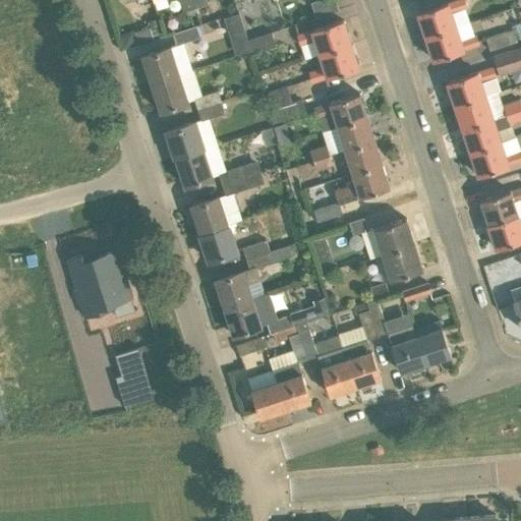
[(168,0),(169,1),(171,0),(179,0),(184,11),(197,7),(194,0),(168,0)]
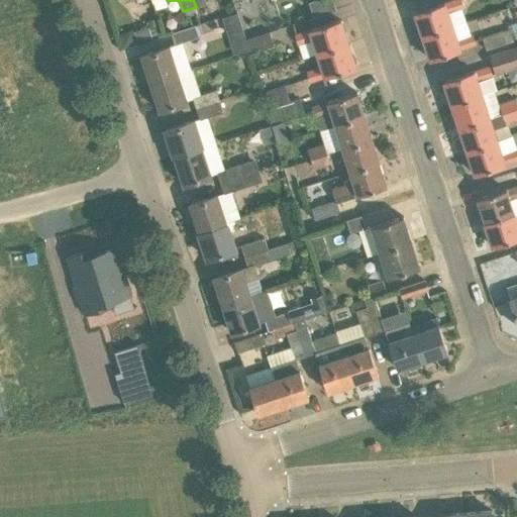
[(333,0),(315,0),(309,2),(314,18),(337,11),(333,0)]
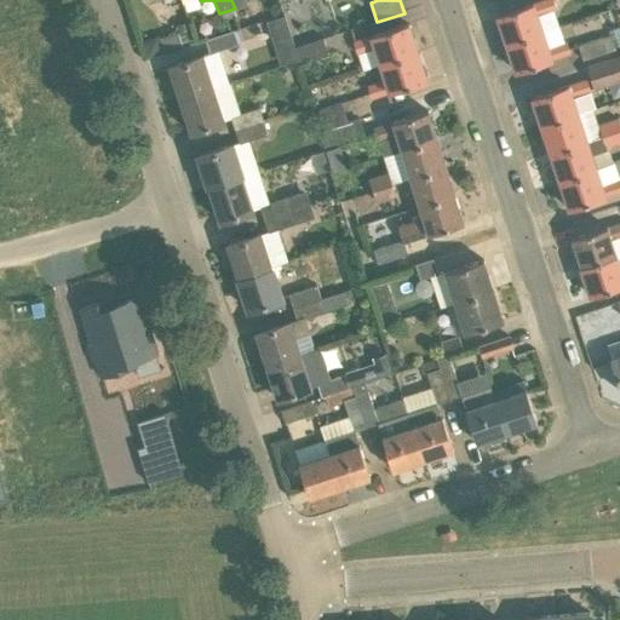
[(538,13),(556,7),(554,0),(538,0),(526,4),(498,13),(507,42),(544,30),(538,13)]
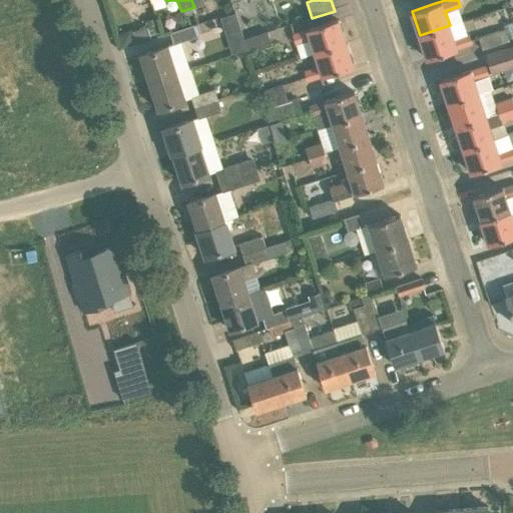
[(236,12),(220,17),(226,36),(241,31),(236,12)]
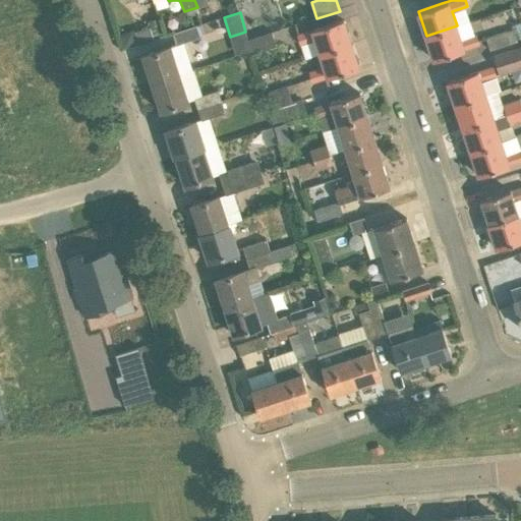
[(351,44),(343,20),(320,27),(297,35),(300,43),(301,43),(305,58),(321,53),(351,44)]
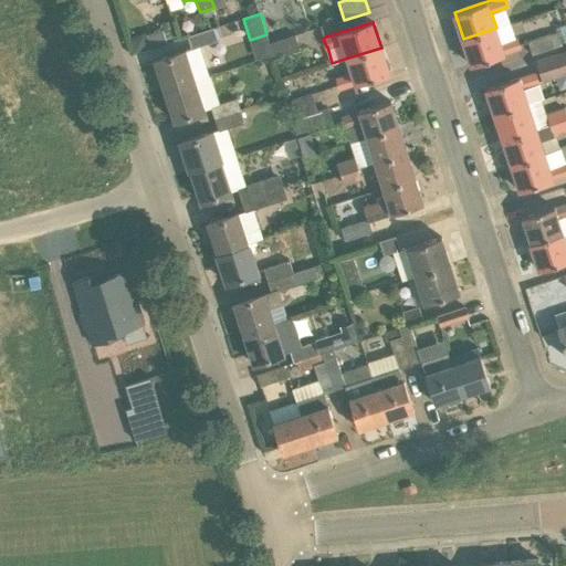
[(171,25),(147,34),(152,48),(177,39),(171,25)]
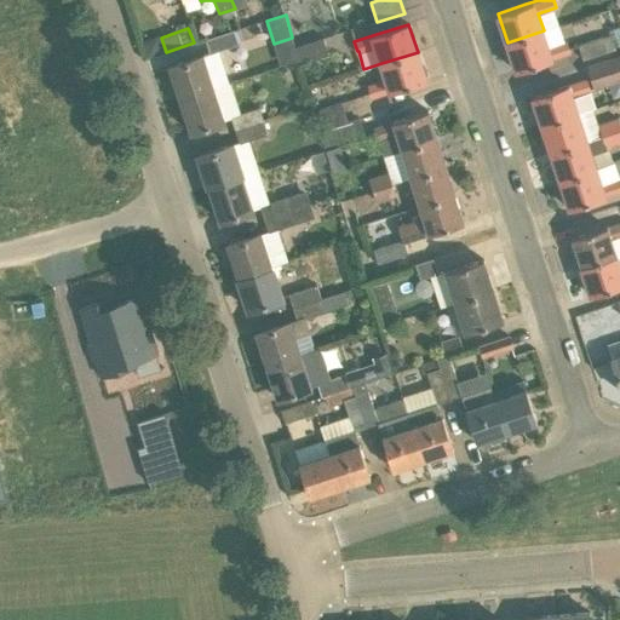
[(235,30),(212,38),(206,39),(211,53),(240,44),(235,30)]
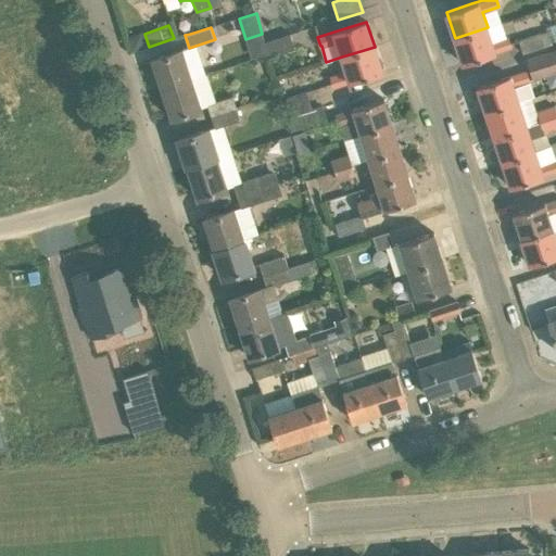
[(455,38),(464,64),(489,57),(513,48),(508,36),(492,41),(488,27),(455,38)]
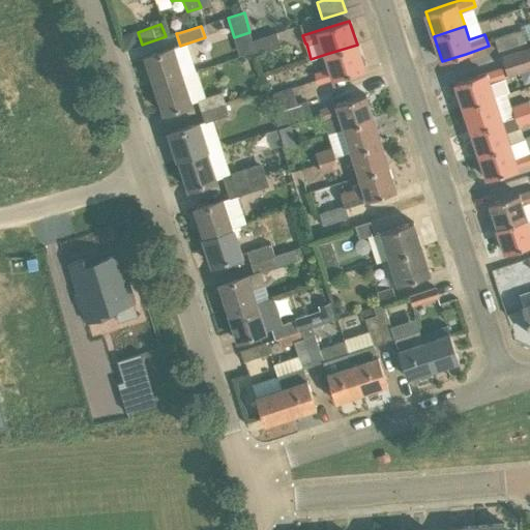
[(523,30),(516,32),(495,38),(499,52),(520,46),(527,42),(523,30)]
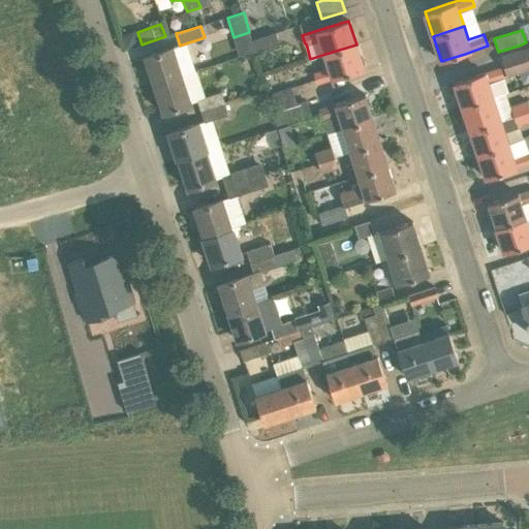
[(120,36),(125,50),(141,44),(135,31),(120,36)]
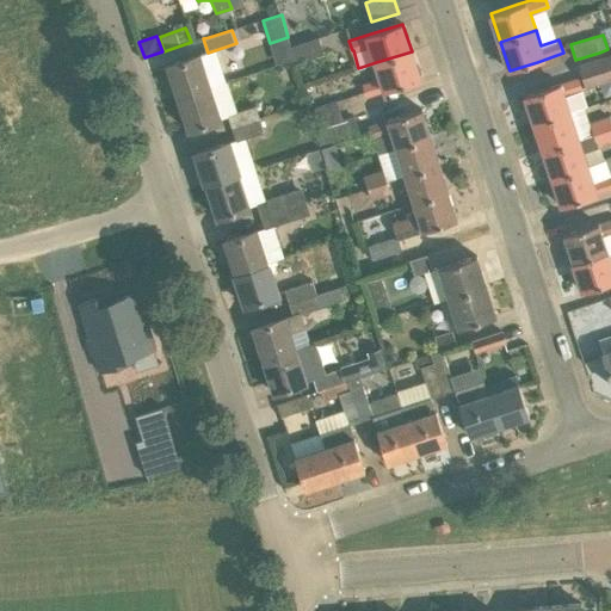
[(320,37),(292,47),(297,62),(325,54),(320,37)]
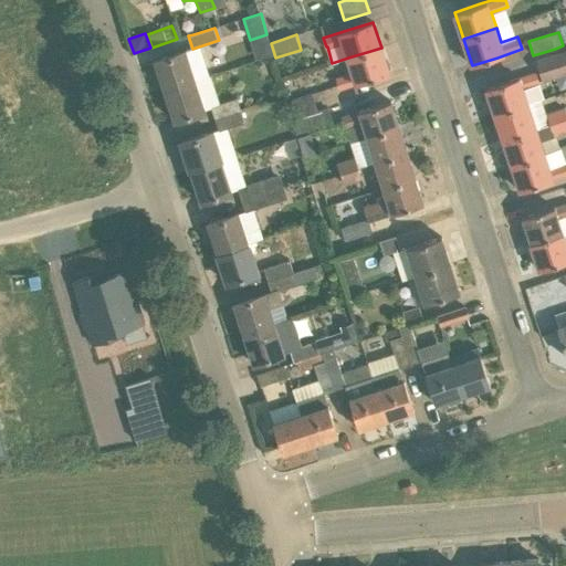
[(381,48),(348,58),(354,73),(336,79),(339,88),(364,82),(389,73),(381,48)]
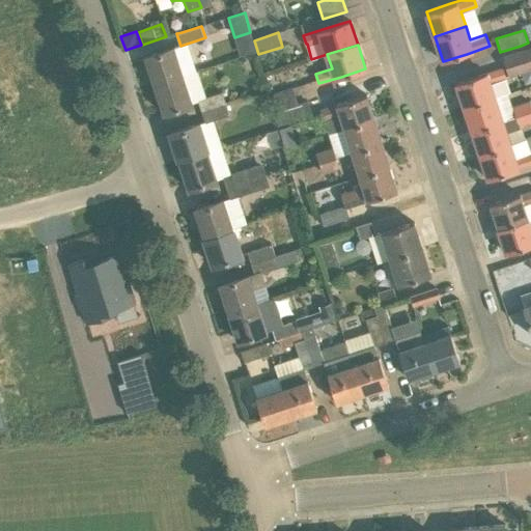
[(184,74),(174,47),(169,49),(146,56),(155,84),(184,74)]
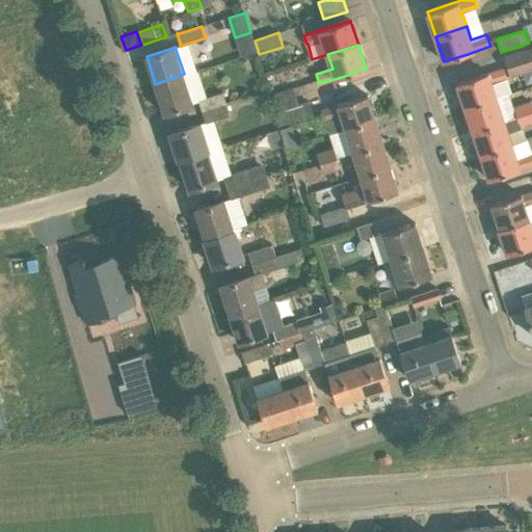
[(531,47),(504,56),(510,77),(531,70),(531,47)]
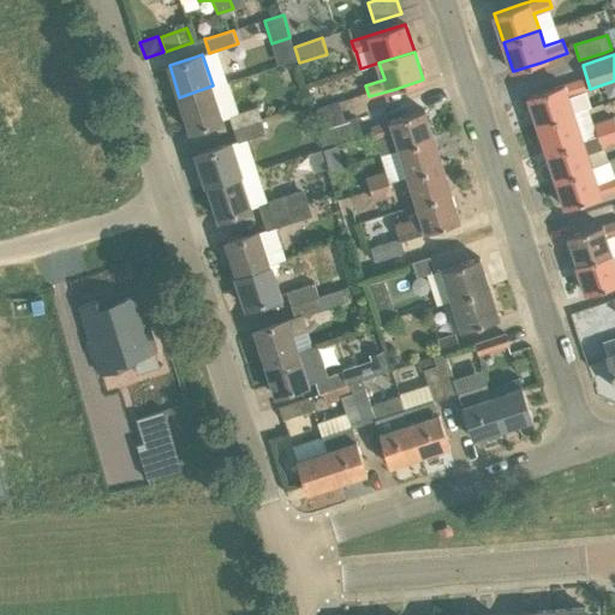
[(1,61),(3,76),(16,75),(15,60),(1,61)]
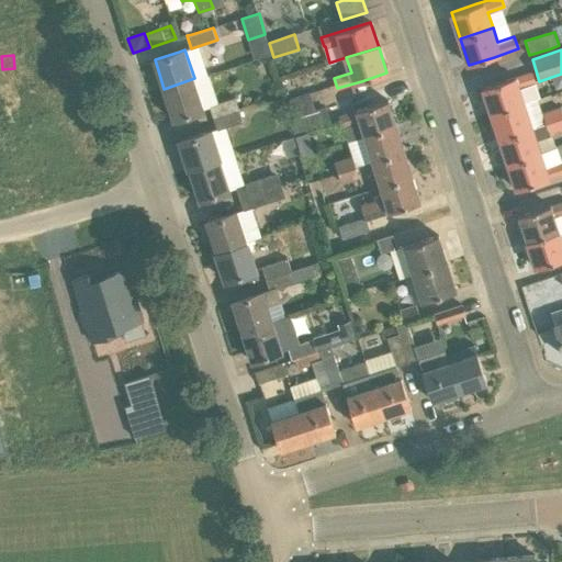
[(492,112),(525,101),(520,86),(537,80),(534,70),(483,87),(492,112)]
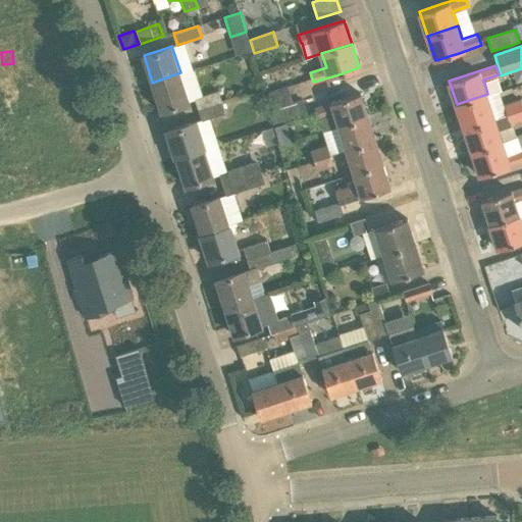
[(14,69),(3,70),(4,83),(15,82),(14,69)]
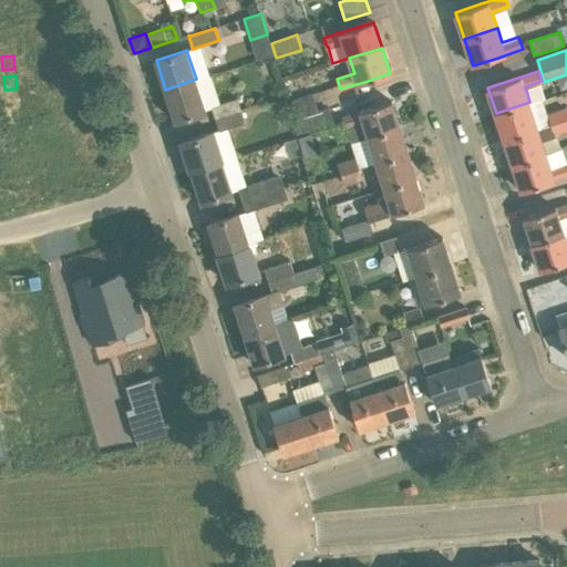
[(175,121),(206,111),(205,107),(196,79),(165,90),(175,121)]
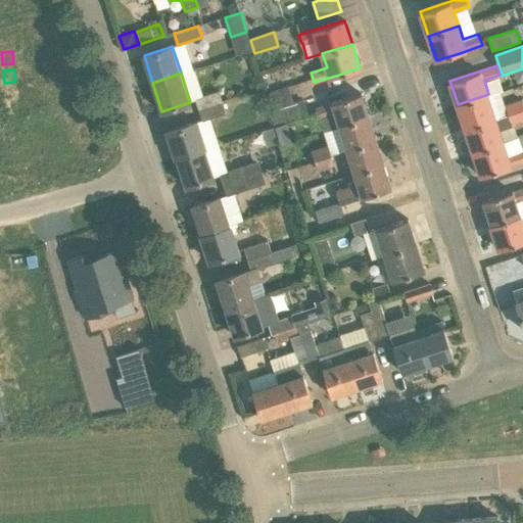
[(272,110),(294,102),(289,86),(266,93),(272,110)]
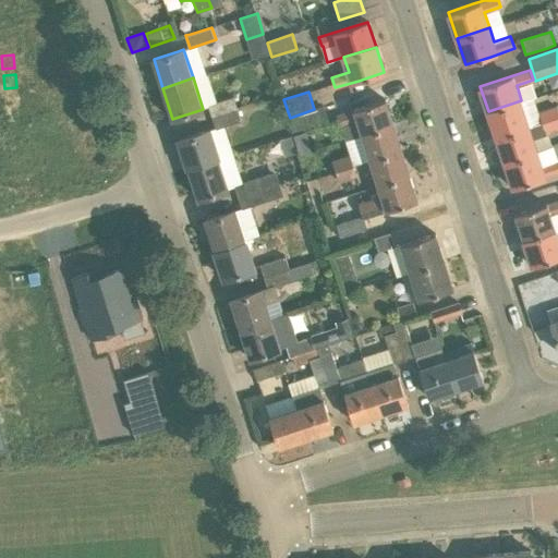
[(208,105),(209,107),(213,116),(238,108),(233,96),(217,101),(208,105)]
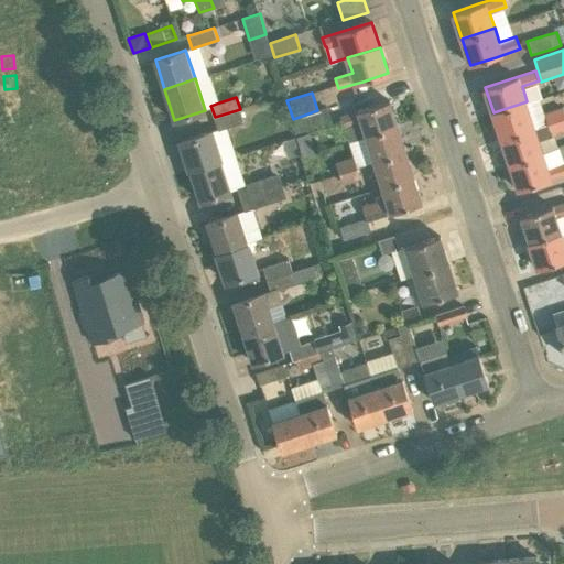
[(390,99),(365,108),(339,116),(343,127),(344,126),(361,120),(366,136),(398,125),(390,99)]
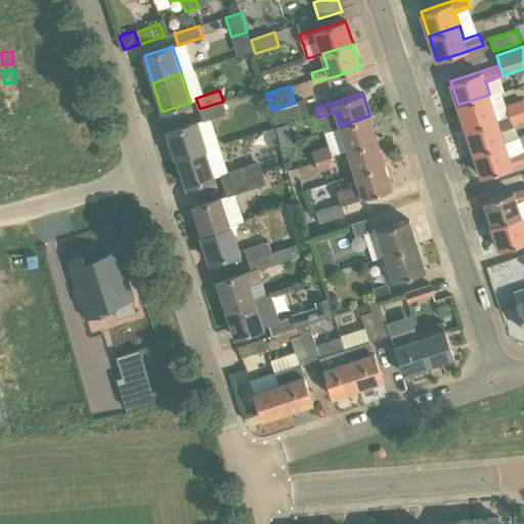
[(489,94),(459,104),(467,129),(497,118),(489,94)]
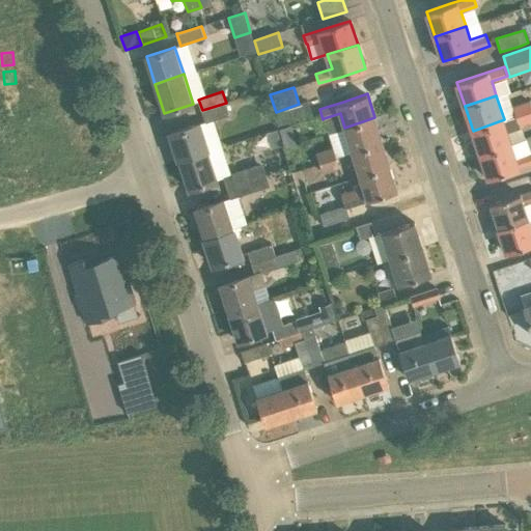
[(276,112),(274,112),(279,129),(287,126),(313,117),(308,101),(299,104),(276,112)]
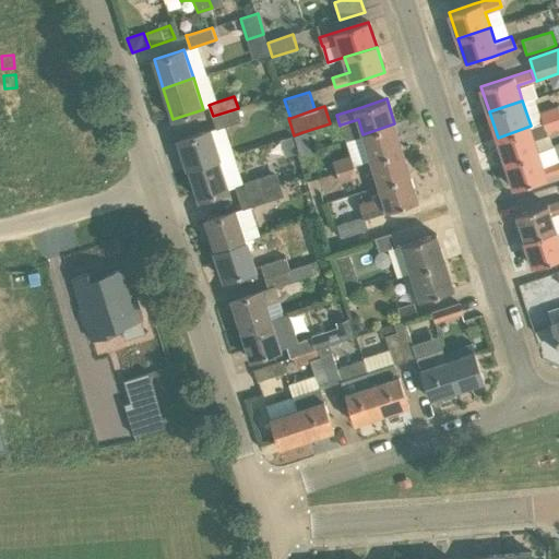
[(558,110),(557,106),(539,111),(543,122),(558,116),(558,110)]
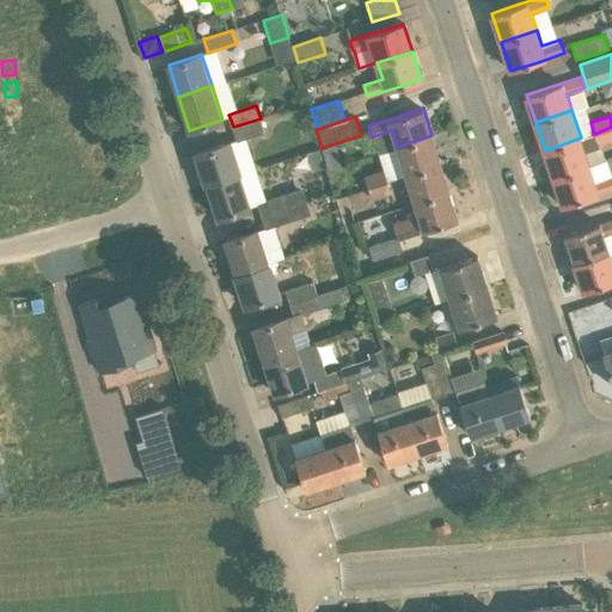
[(261,118),(233,127),(237,140),(238,141),(245,139),(246,139),(265,133),(261,118)]
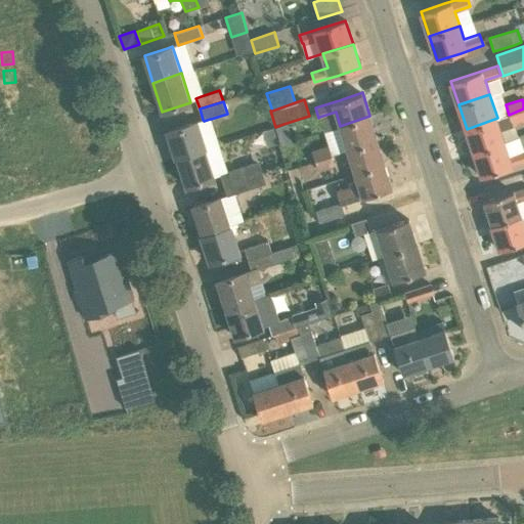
[(501,131),(516,126),(515,124),(523,120),(523,108),(509,115),(497,119),(497,118),(467,129),(474,153),(505,142),(501,131)]
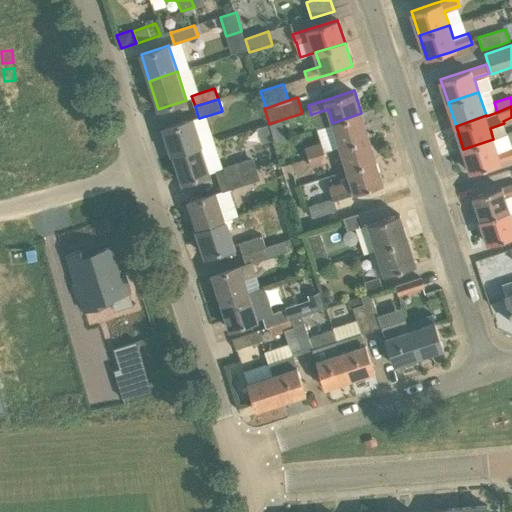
[(361,113),(332,123),(339,146),(368,136),(361,113)]
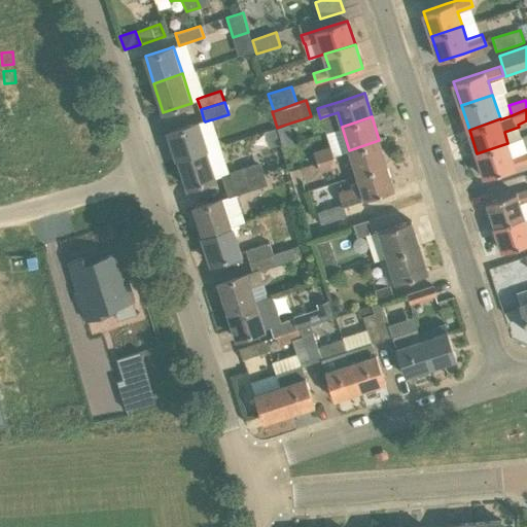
[(206,149),(198,125),(197,123),(169,131),(177,159),(206,149)]
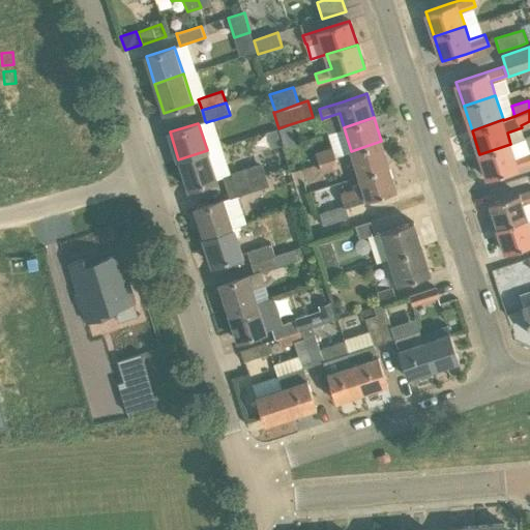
[(287,125),(278,128),(285,148),(293,145),(287,125)]
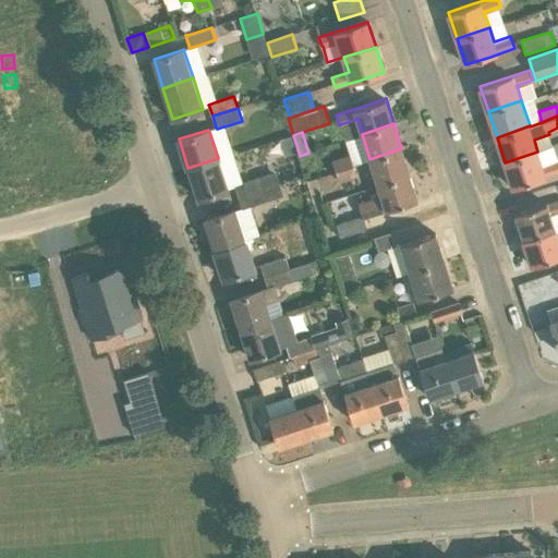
[(401,148),(370,159),(378,184),(410,173),(401,148)]
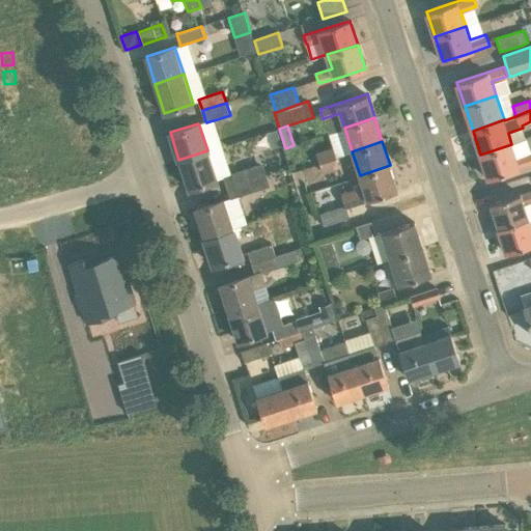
[(511,144),(480,155),(488,178),(530,164),(530,152),(516,158),(511,144)]
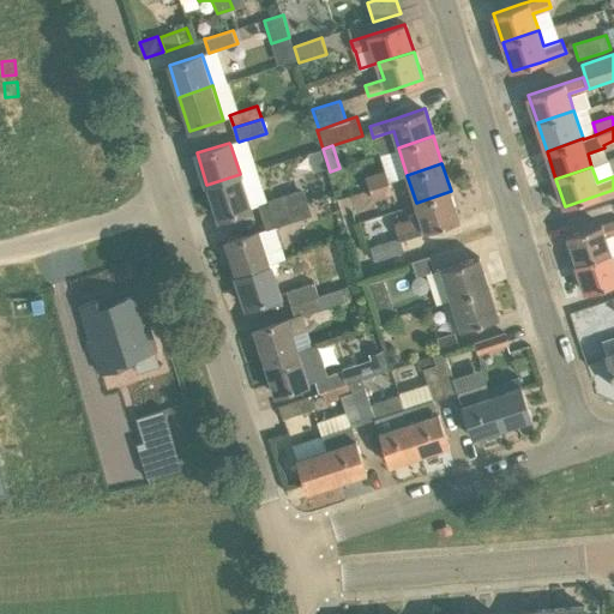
[(385,170),(366,176),(369,188),(389,181),(385,170)]
